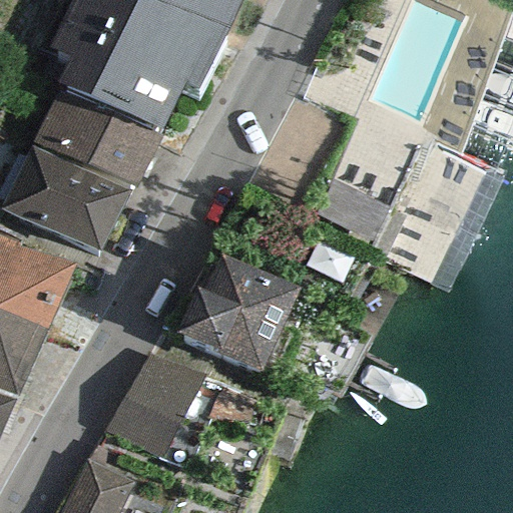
[(72,57),(59,84),(161,129),(184,83),(195,88),(226,29),(238,0),(69,0),(48,46),(72,57)]
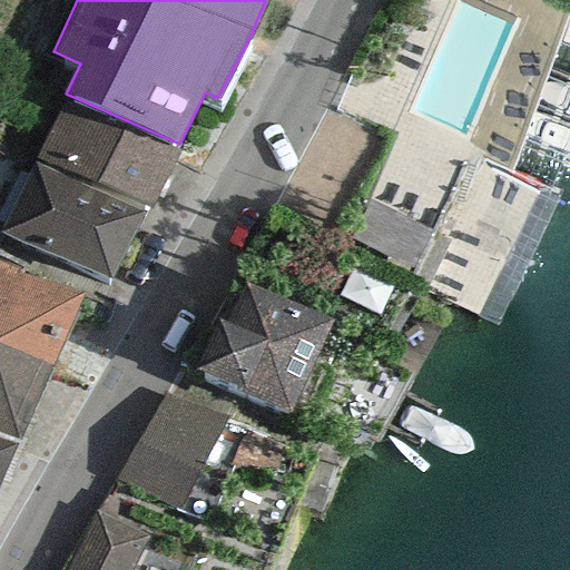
[(146,212),(179,151),(58,111),(35,161),(146,212)]
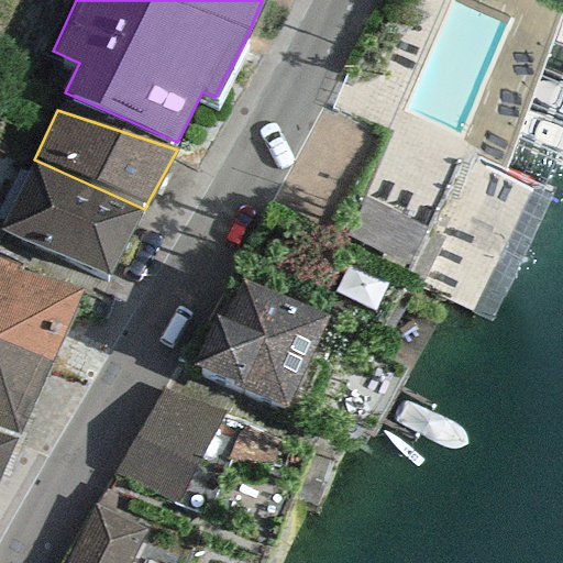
[(106,278),(144,209),(34,159),(2,230),(106,278)]
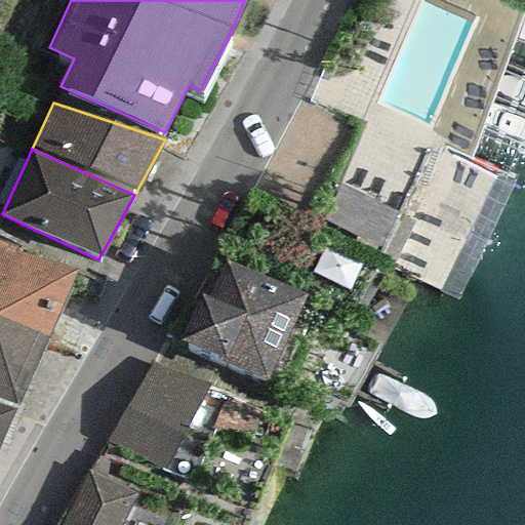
[(380,251),(399,215),(339,185),(321,220),(380,251)]
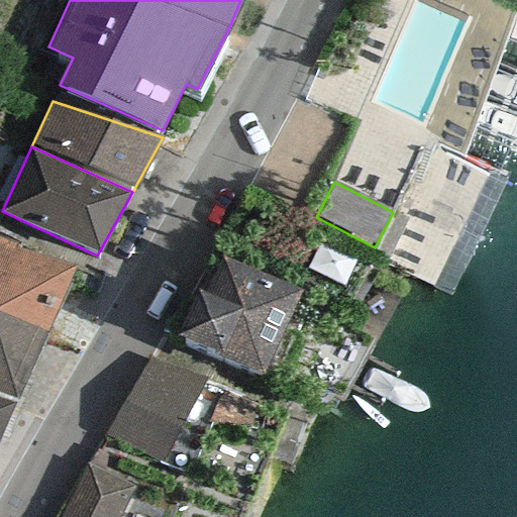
[(0,315),(44,332),(75,266),(0,239),(0,315)]
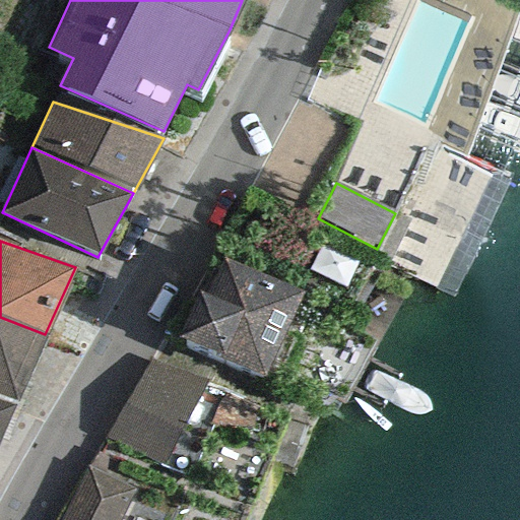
[(220,251),(179,337),(264,378),(306,291),(220,251)]
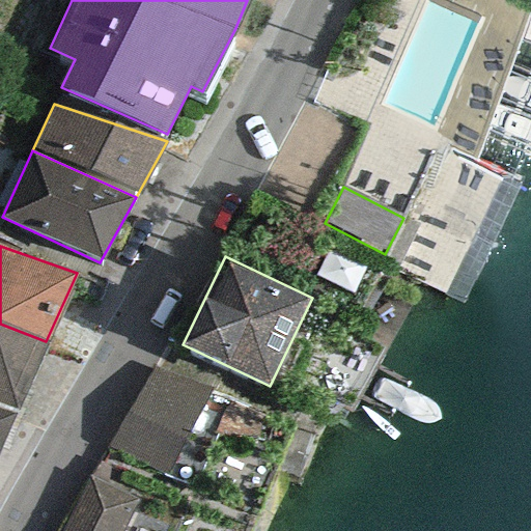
[(0,402),(18,410),(46,341),(0,324),(0,402)]
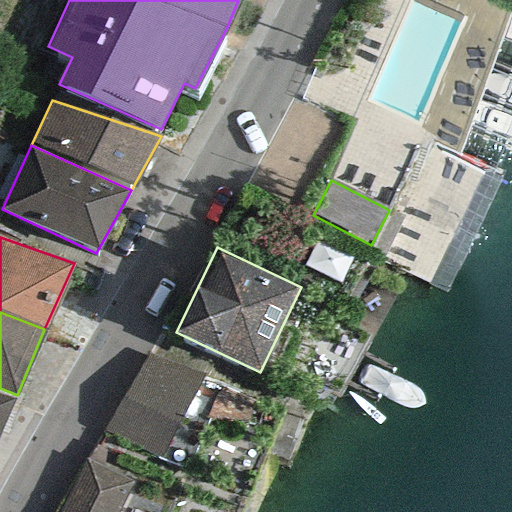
[(203,375),(148,354),(104,430),(161,458),(203,375)]
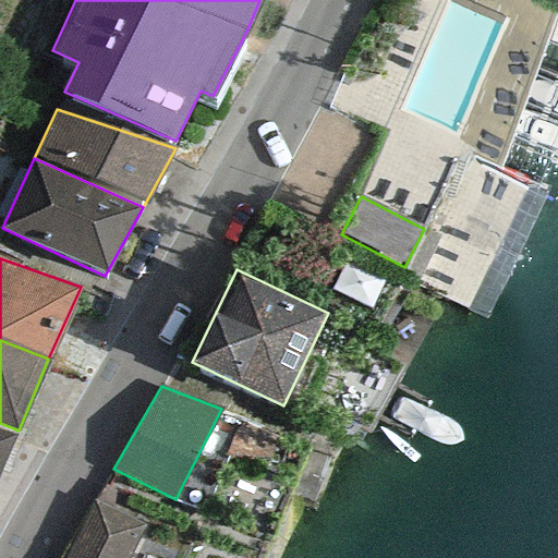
[(0,472),(15,436),(0,429),(0,472)]
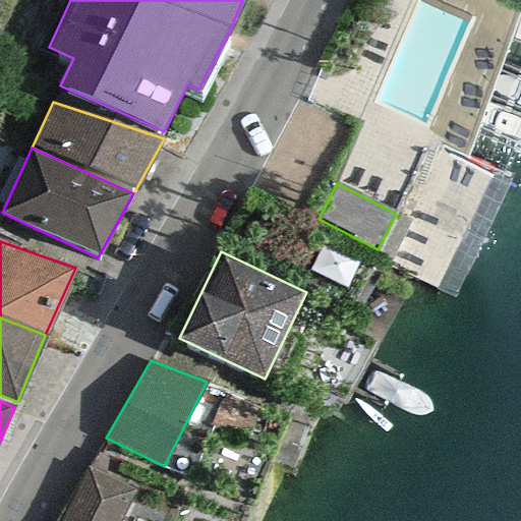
[(119,520),(134,491),(88,468),(61,520),(119,520)]
